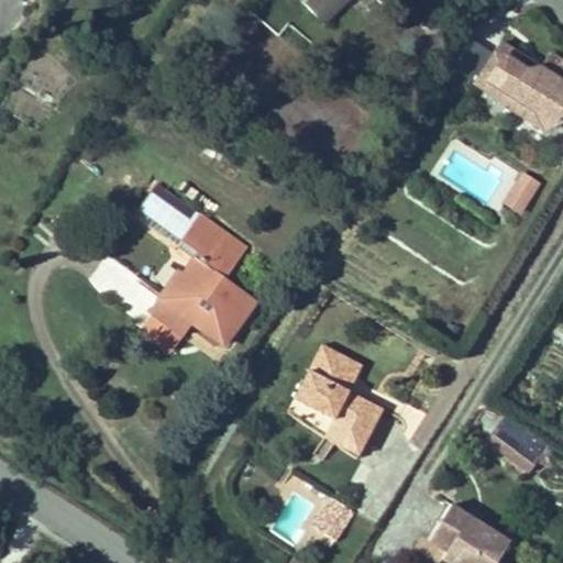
[(290,22),(264,0),(253,0),(246,9),(278,36),(290,22)]
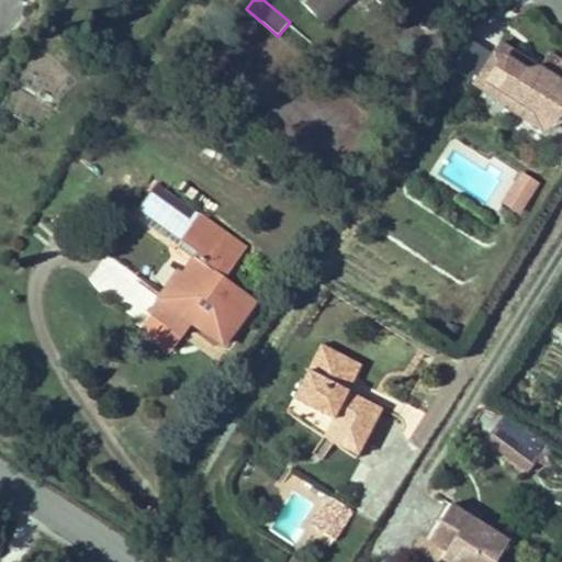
[(324,25),(350,0),(307,0),(303,4),(324,25)]
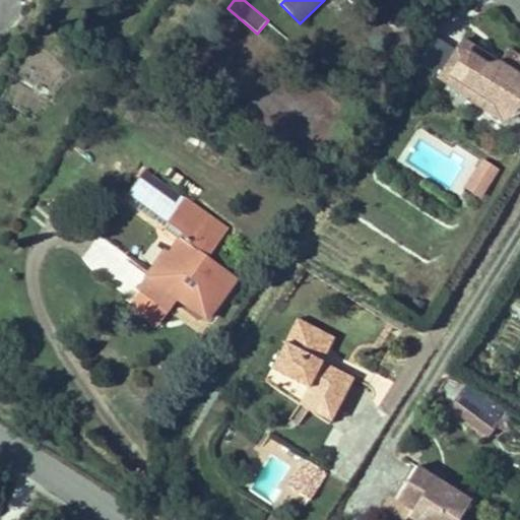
[(519,57),(507,50),(499,62),(498,63),(489,65),(486,56),(461,40),(438,77),(467,95),(473,87),(495,101),(503,121),(519,112),(519,57)]
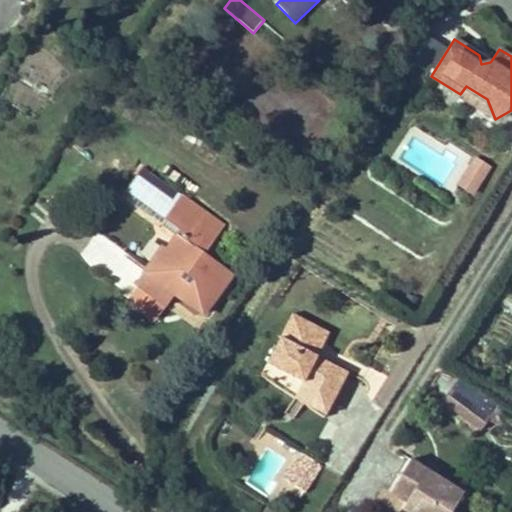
[(490,62),(479,55),(481,64),(490,62)]
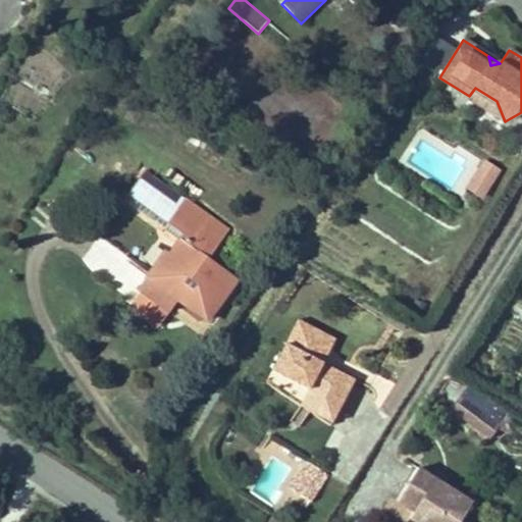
[(469,96),(468,98),(505,121),(497,101),(475,88),(469,96)]
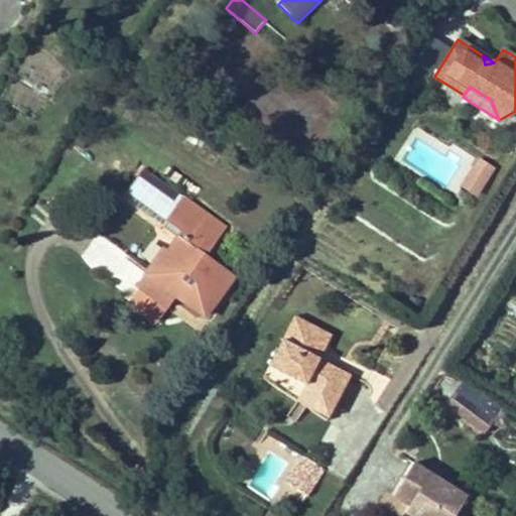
[(478,198),(495,167),(478,157),(461,187),(478,198)]
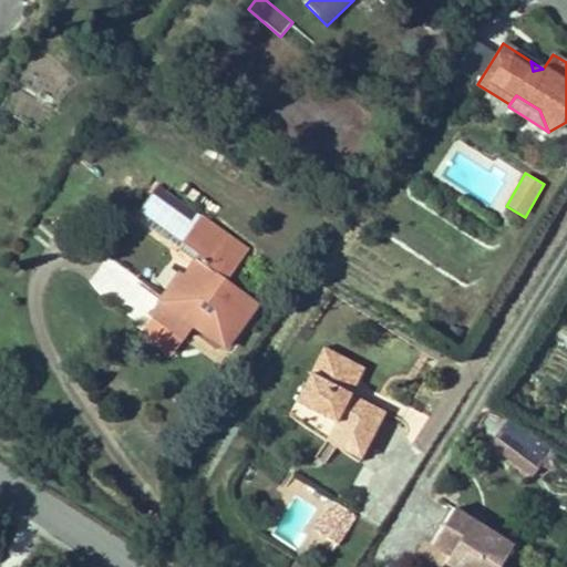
[(179,249),(181,248),(196,259),(187,271),(129,229),(107,259),(162,297),(150,315),(184,339),(194,326),(225,349),(258,303),(227,280),(248,249),(158,185),(135,217),(179,249)]
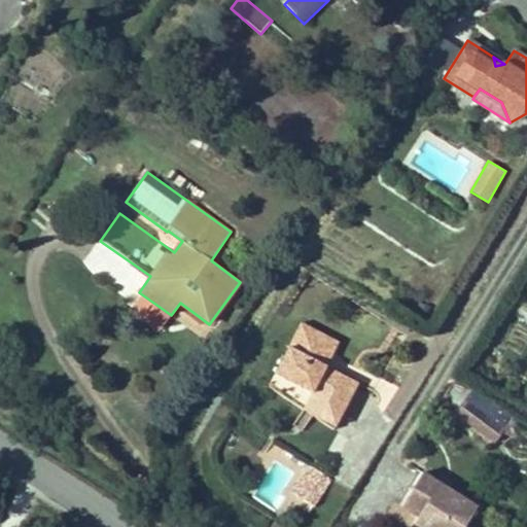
[(303,410),(334,429),(344,410),(357,383),(326,366),(339,342),(302,323),(275,374),(267,391),(303,410)]
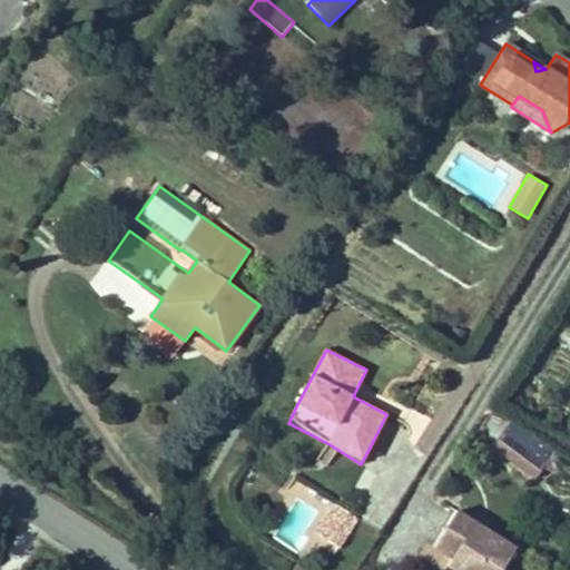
[(512,423),(493,448),(536,479),(554,454),(512,423)]
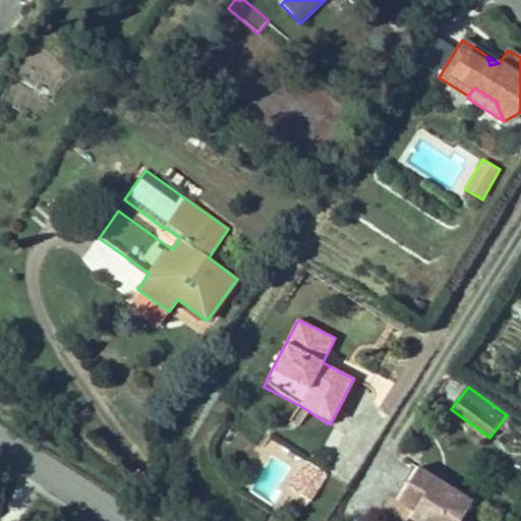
[(308,484),(323,457),(308,450),(294,477),(308,484)]
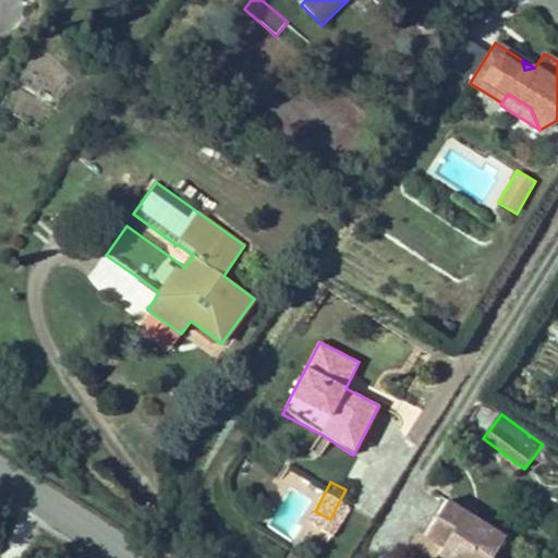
[(482,557),(492,557),(505,537),(447,500),(424,536),(441,547),(438,555),(443,557),(470,557),(474,553),(482,557)]
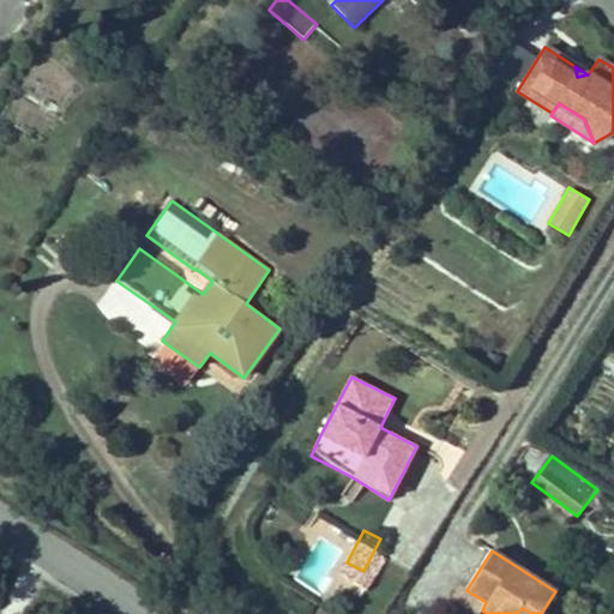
[(486,602),(467,590),(458,585),(444,608),(452,613),(479,613),(482,611),(486,602)]
